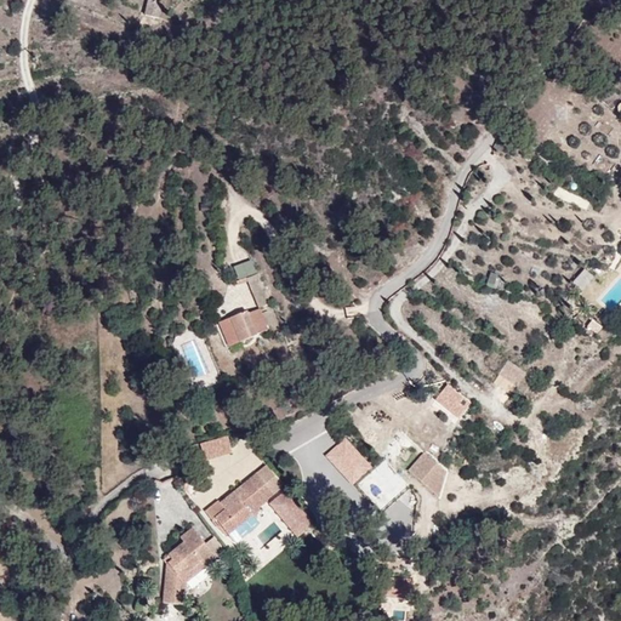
[(237,279),(256,274),(252,260),(234,265),(237,279)]
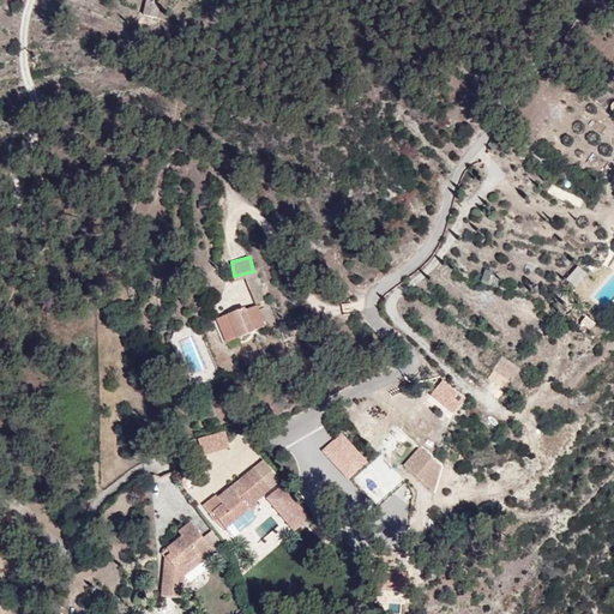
[(576,288),(588,274),(578,265),(566,280),(576,288)]
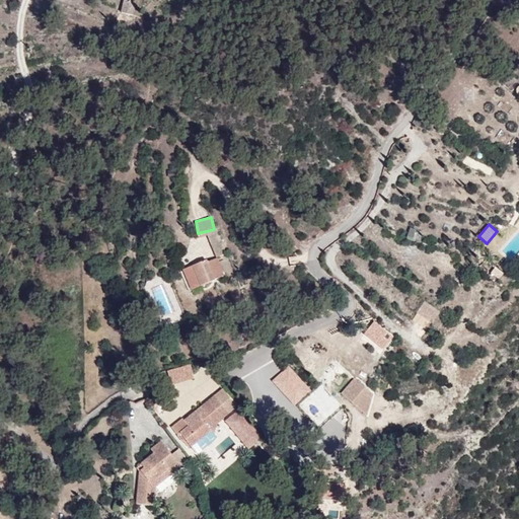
[(238,277),(230,253),(188,270),(213,301),(238,277)]
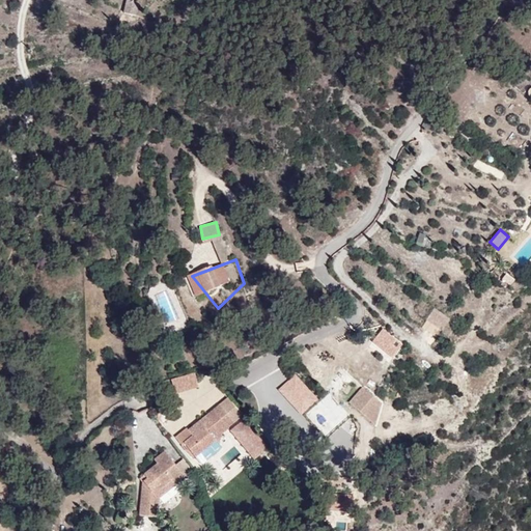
[(505,273),(501,280),(511,285),(515,278),(505,273)]
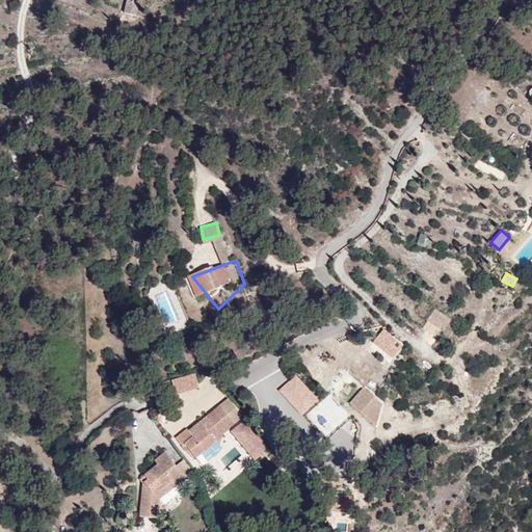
[(433,309),(427,322),(445,329),(451,316),(433,309)]
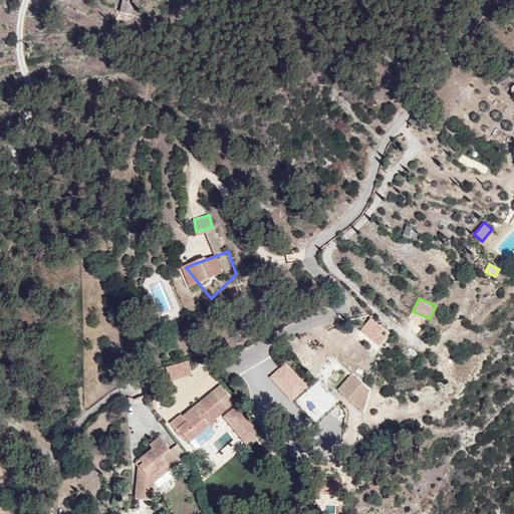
[(378,346),(390,333),(371,317),(359,330),(378,346)]
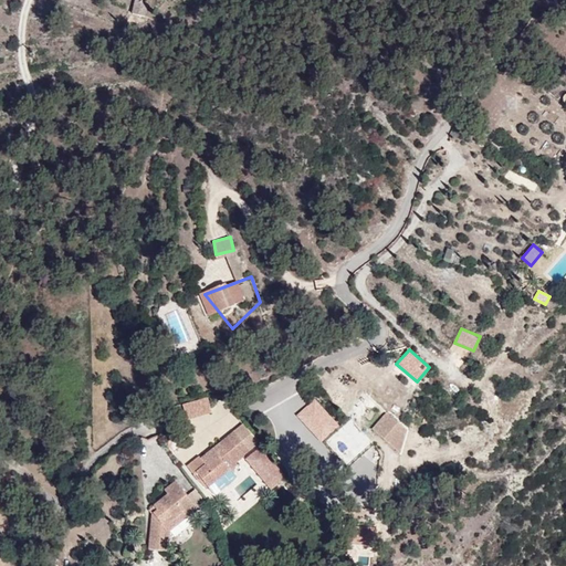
[(207,396),(182,405),(188,420),(212,411),(207,396)]
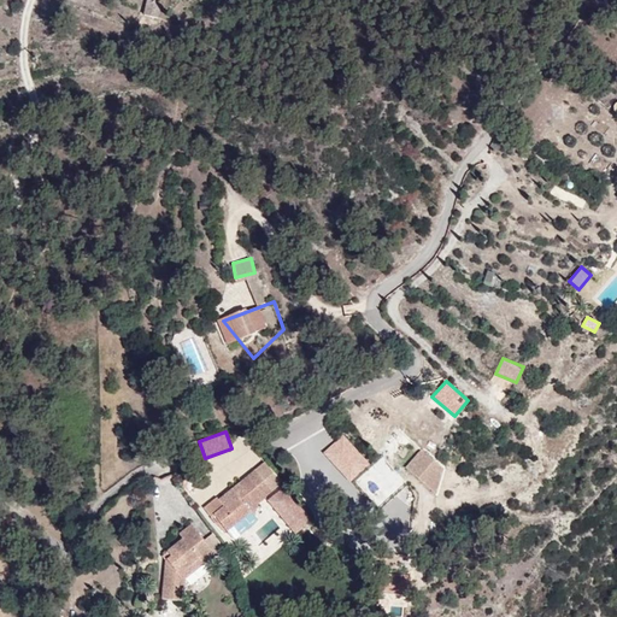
[(351,479),(365,465),(346,446),(331,459),(351,479)]
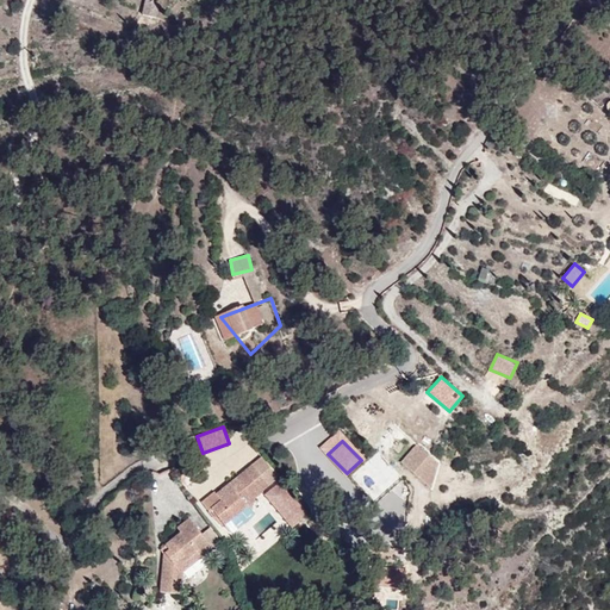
[(400,464),(429,484),(442,464),(414,444),(400,464)]
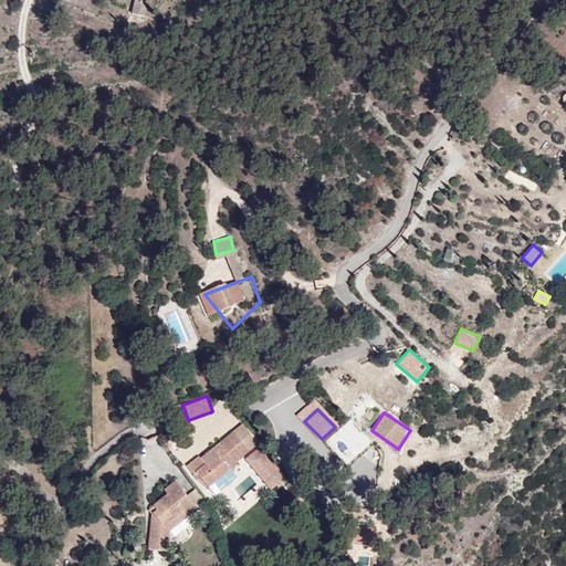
[(384,446),(348,416),(324,440),(342,474),(384,446)]
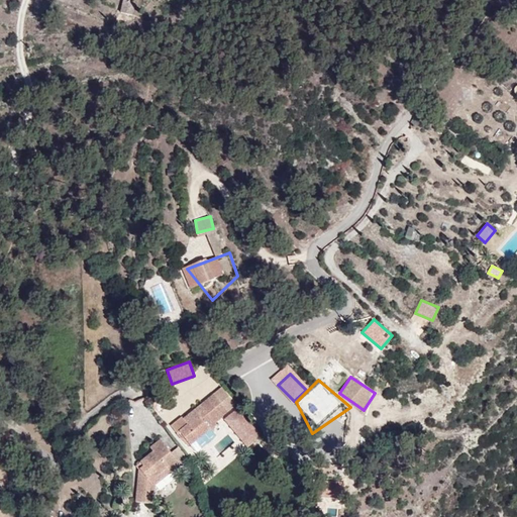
[(251,406),(221,382),(181,430),(209,457),(251,406)]
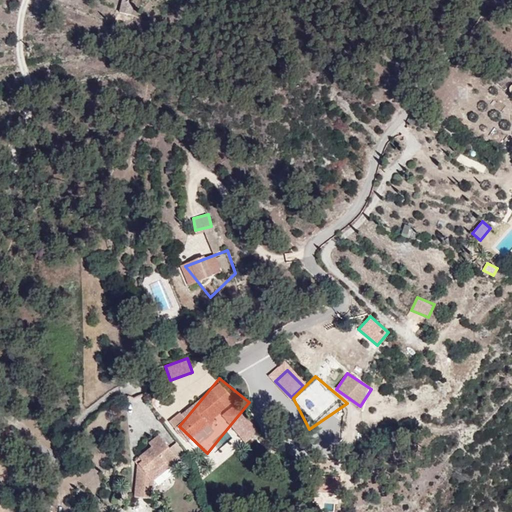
[(183,460),(160,435),(151,442),(154,446),(141,456),(144,459),(138,463),(136,497),(153,500),(155,479),(183,460)]
